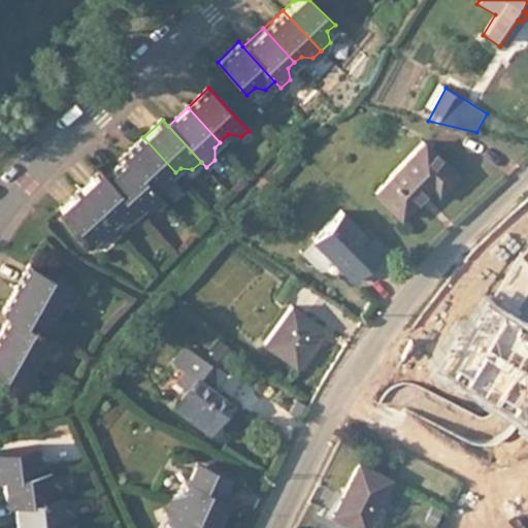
[(143,137),(123,156),(127,160),(161,196),(171,189),(170,176),(175,172),(143,137)]
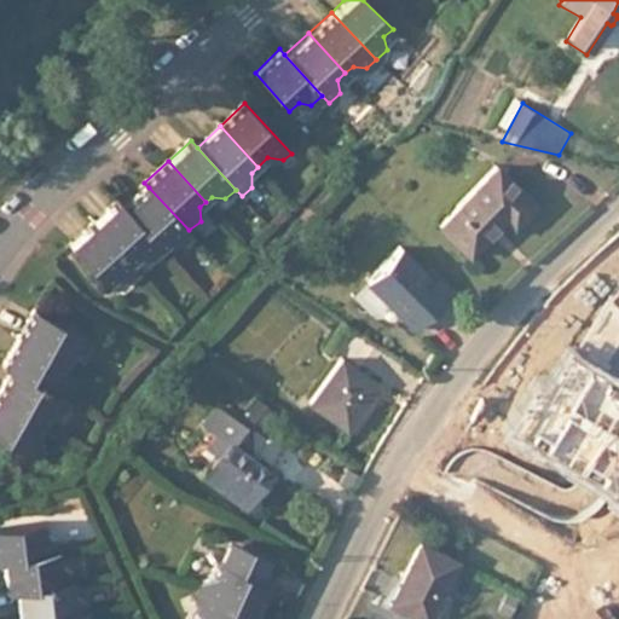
[(534,206),(497,166),(439,223),(468,254),(505,218),(514,225),(534,206)]
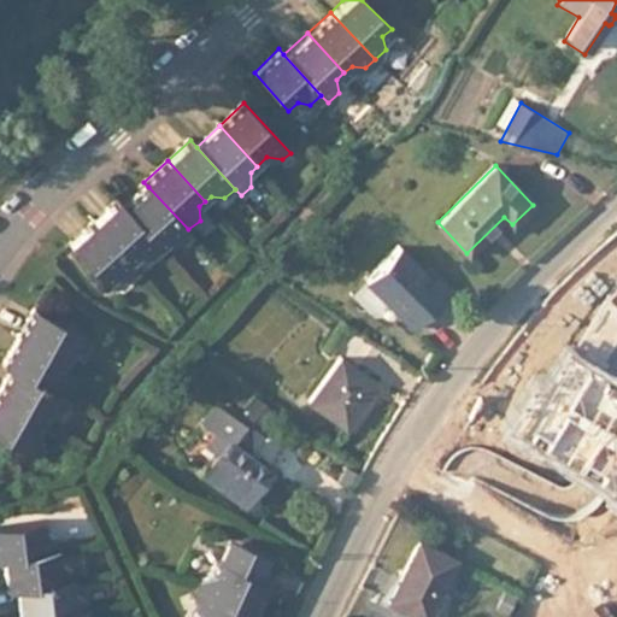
[(125,206),(164,248),(171,241),(186,244),(194,236),(188,229),(148,187),(125,206)]
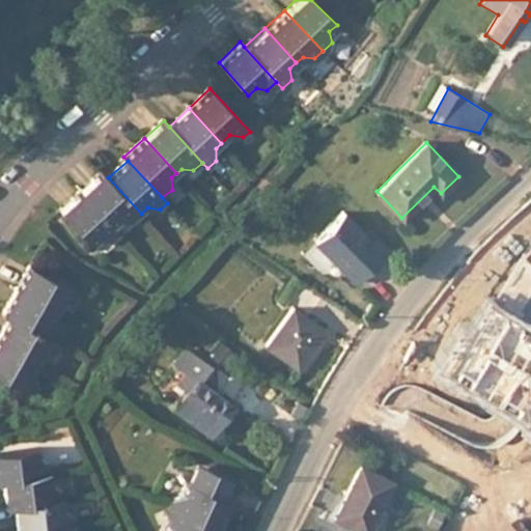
[(103,172),(82,191),(114,226),(121,219),(133,221),(141,214),(108,177),(103,172)]
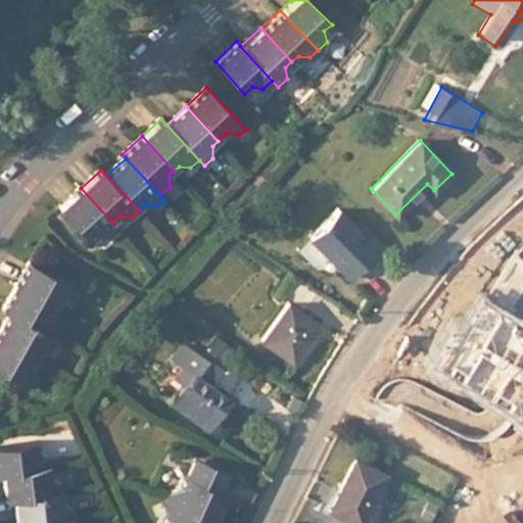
[(112,223),(81,188),(58,208),(90,242),(98,236),(109,238),(119,230),(112,223)]
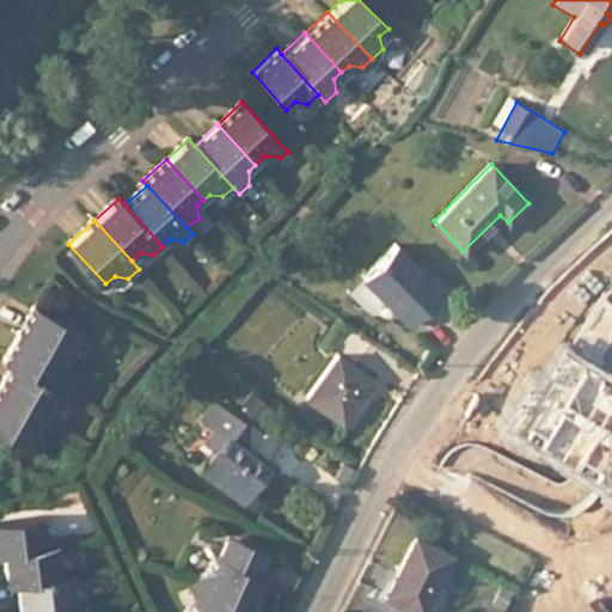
[(381,298),(398,314),(411,326),(444,294),(396,246),(363,280),(381,298)]
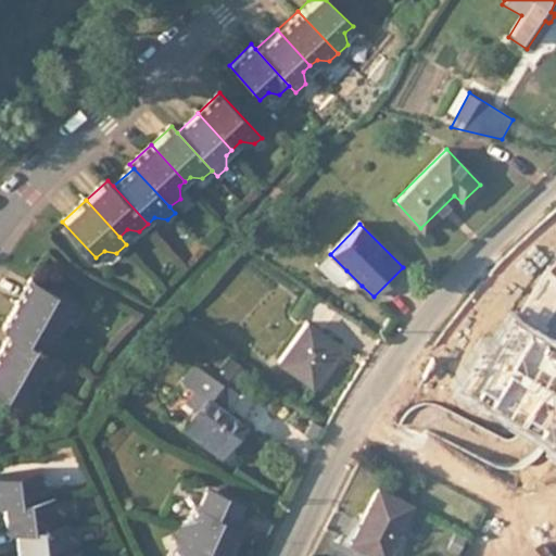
[(330,254),(316,267),(333,283),(346,270),(330,254)]
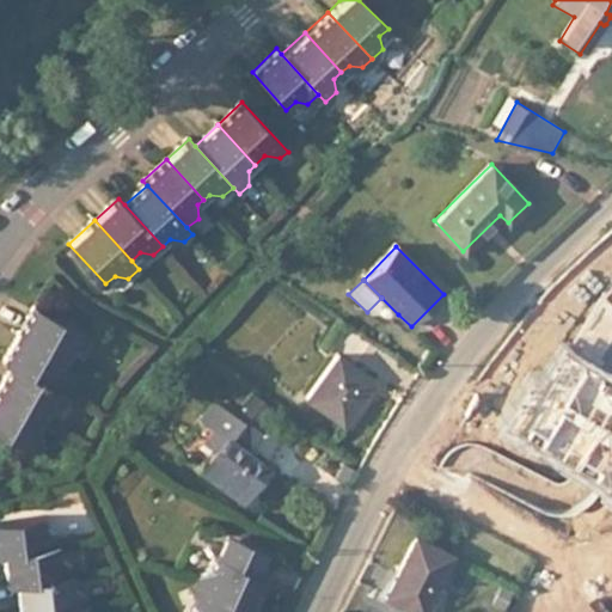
[(398,314),(381,298),(367,312),(387,326),(392,320),(398,314)]
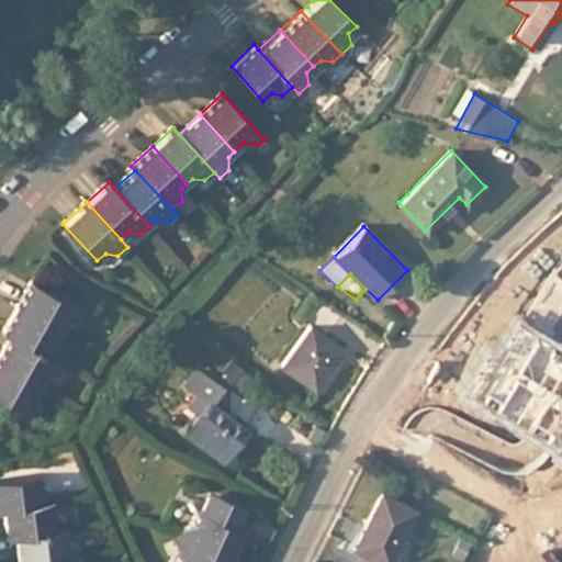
[(29,283),(15,306),(59,330),(65,322),(75,318),(80,307),(29,283)]
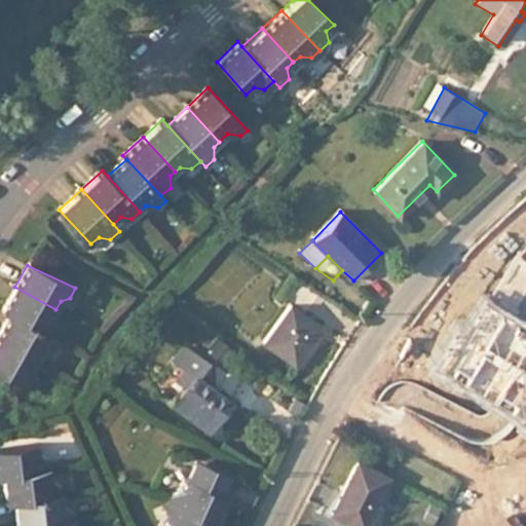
[(55,309),(14,287),(2,310),(8,313),(50,337),(57,327),(52,317),(55,309)]
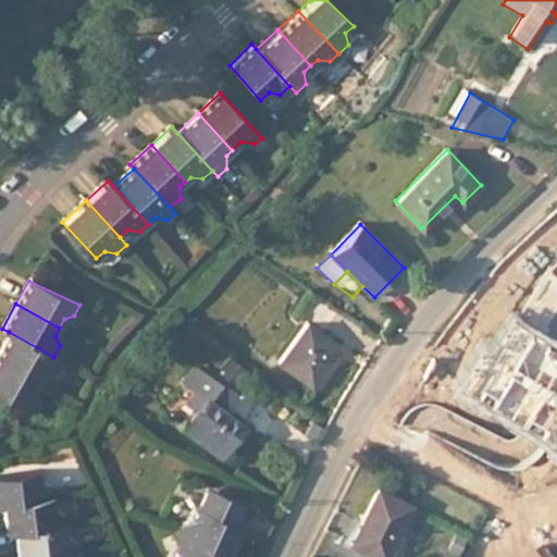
[(535,432),(548,441),(546,444),(549,445),(552,446),(556,449),(556,343),(544,335),(524,324),(509,314),(490,347),(481,342),(456,384),(457,385),(486,403),(512,419),(535,432)]
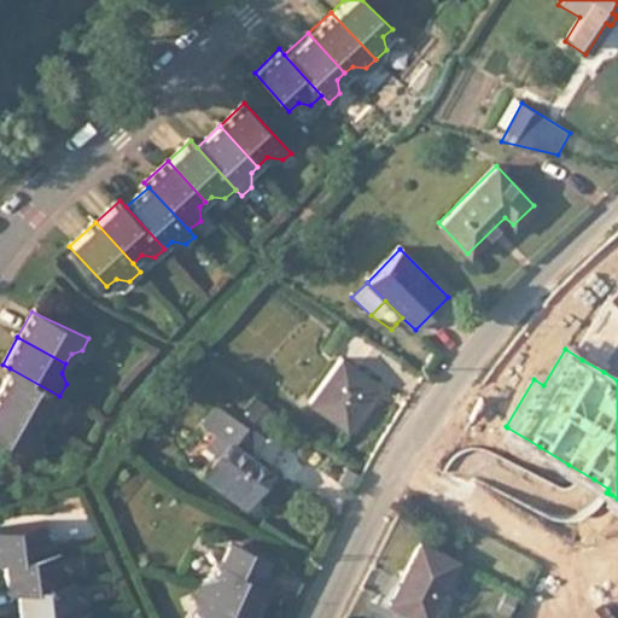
[(582,360),(604,372),(610,363),(588,350),(582,360)]
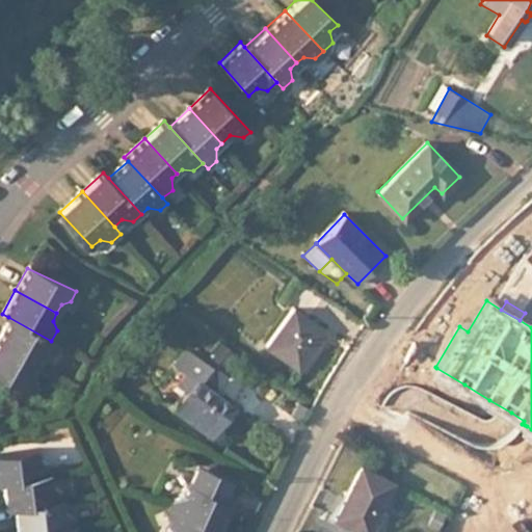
[(324,331),(293,310),(267,349),(298,371),(324,331)]
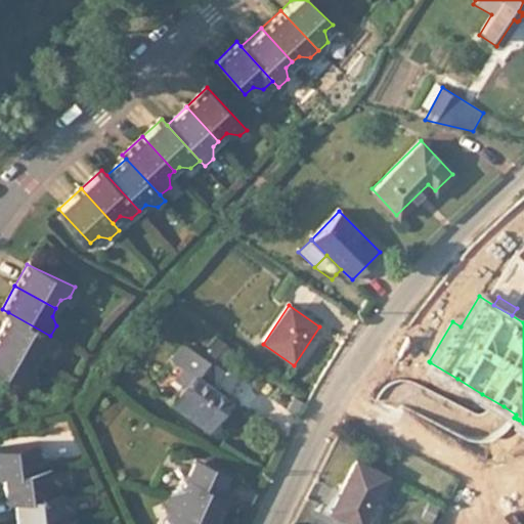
[(8,312),(0,328),(0,337),(38,358),(43,349),(52,347),(56,340),(50,336),(8,312)]
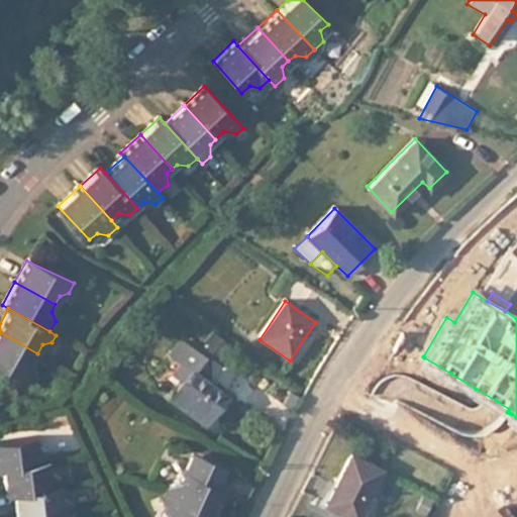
[(37,353),(0,332),(0,367),(29,383),(34,374),(30,365),(37,353)]
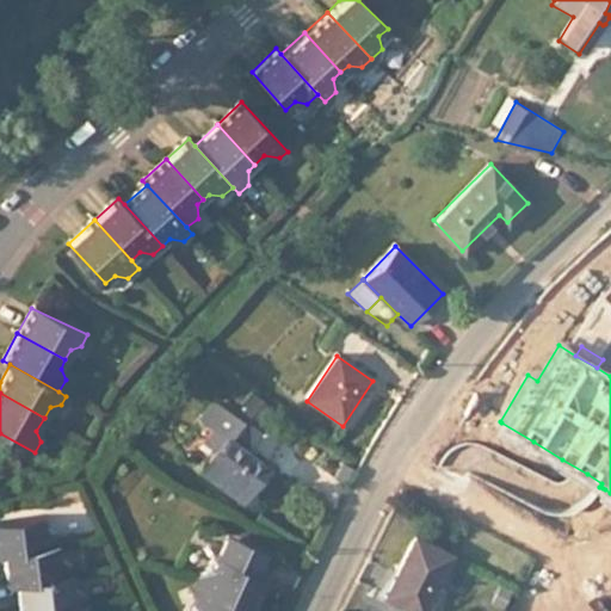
[(244,405),(248,408),(258,397),(254,394),(244,405)]
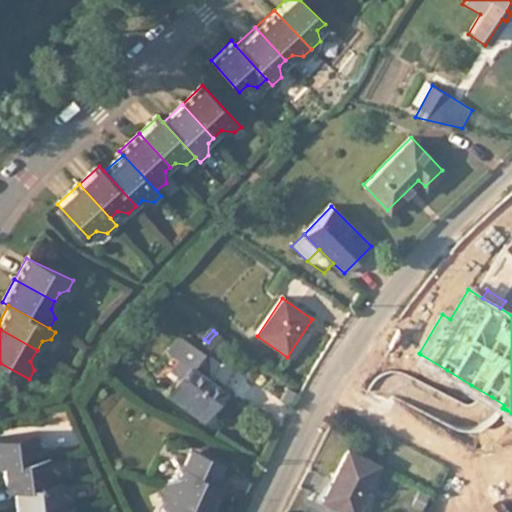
[(216,333),(208,342),(217,352),(226,343),(216,333)]
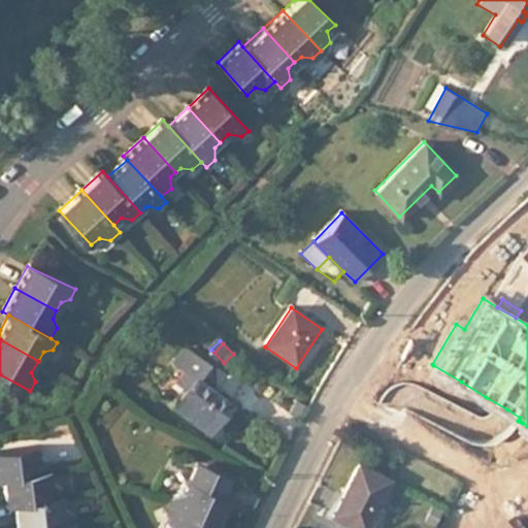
[(169,402),(205,434),(229,406),(197,378),(209,364),(208,365),(186,345),(174,359),(183,366),(189,372),(184,377),(188,381),(183,387),(169,402)]
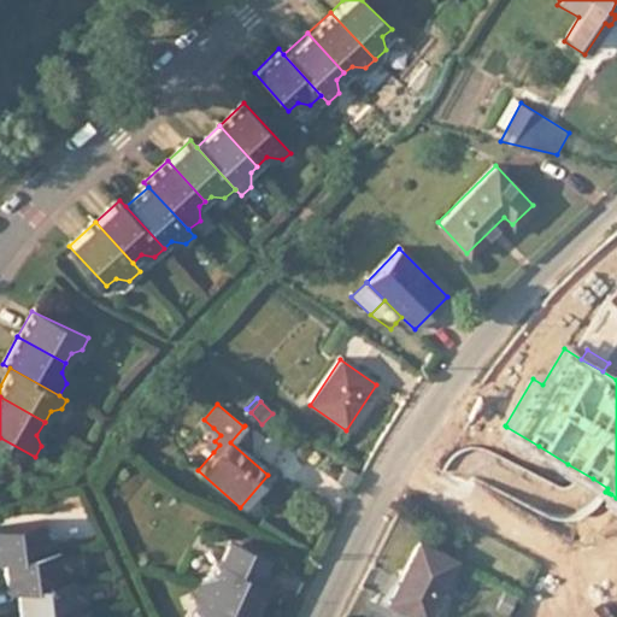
[(251,412),(247,417),(259,427),(262,424),(251,412)]
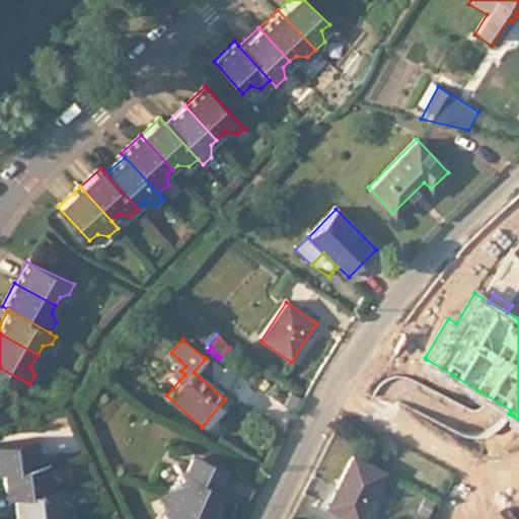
[(453,375),(426,359),(422,367),(448,383),(453,375)]
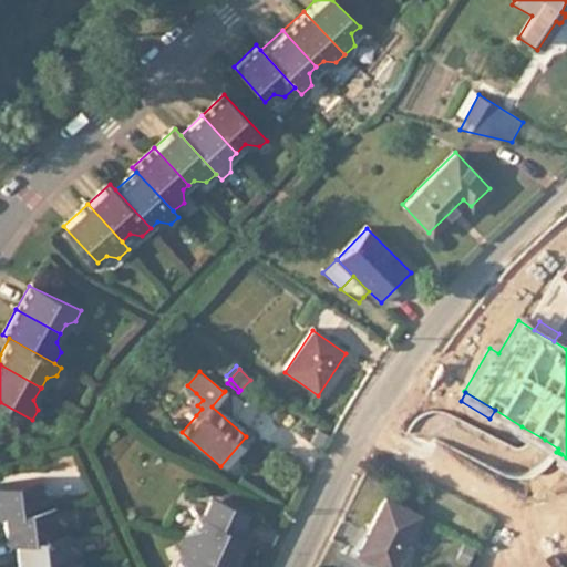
[(203,400),(196,393),(185,406),(196,415),(202,409),(197,405),(203,400)]
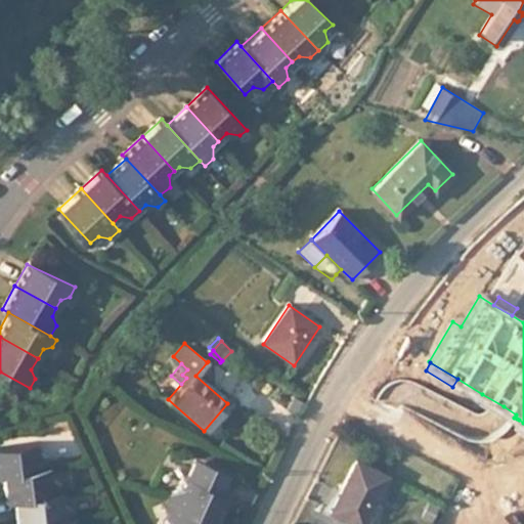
[(504,406),(482,394),(478,402),(498,415),(500,410),(504,406)]
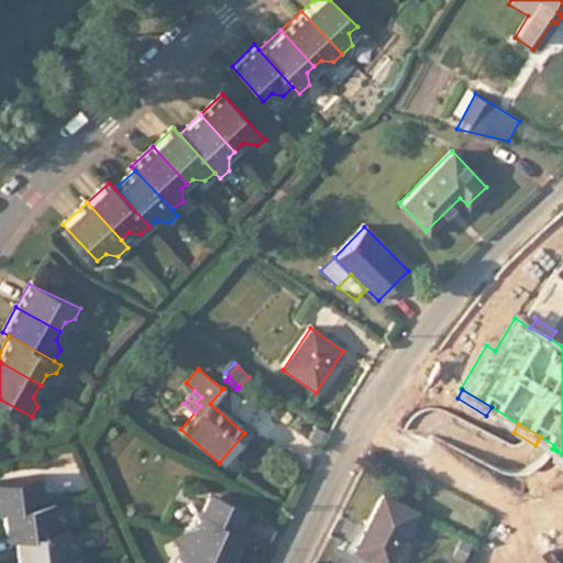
[(244,433),(219,463),(221,464),(246,435),(244,433)]
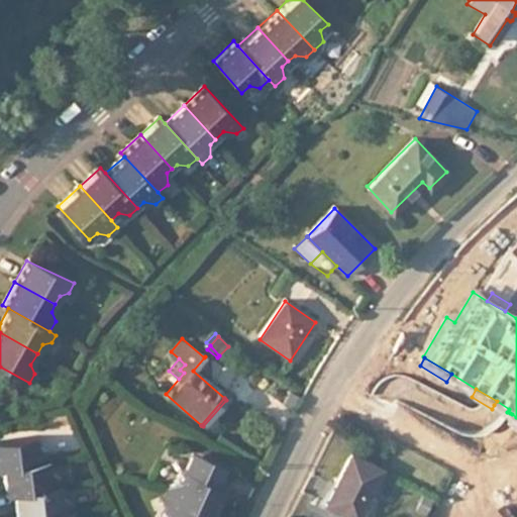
[(497,401),(494,405),(507,413),(507,412),(509,409),(497,401)]
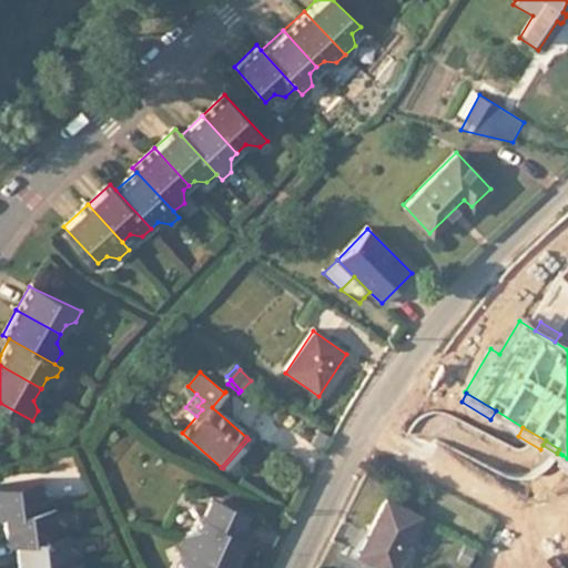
[(567,458),(563,455),(557,464),(567,470),(567,458)]
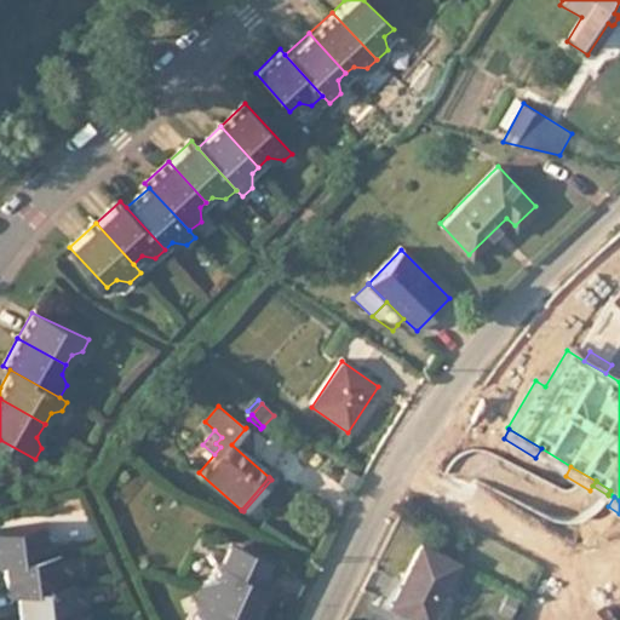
[(0,527),(0,558),(1,560),(55,551),(53,541),(45,535),(42,521),(0,527)]
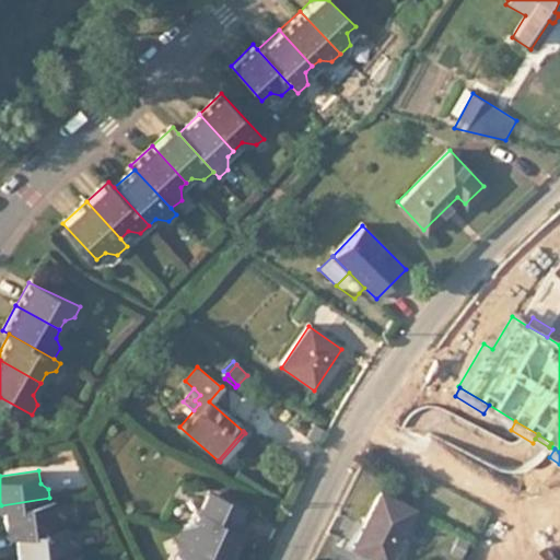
[(385,559),(413,509),(378,490),(350,544),(382,559),(385,559)]
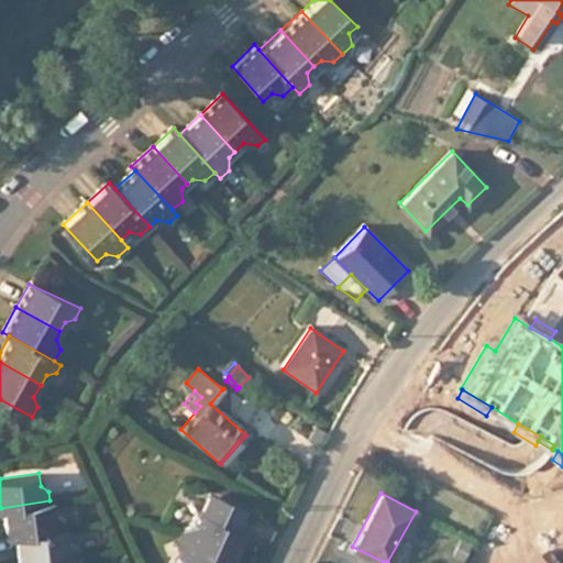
[(212,494),(210,499),(246,516),(249,510),(212,494)]
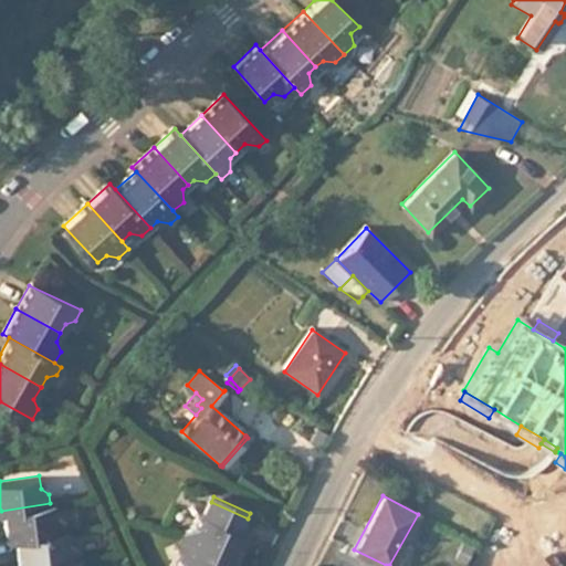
[(181,541),(236,565),(237,565),(250,537),(241,534),(248,519),(211,502),(200,526),(186,532),(181,541)]
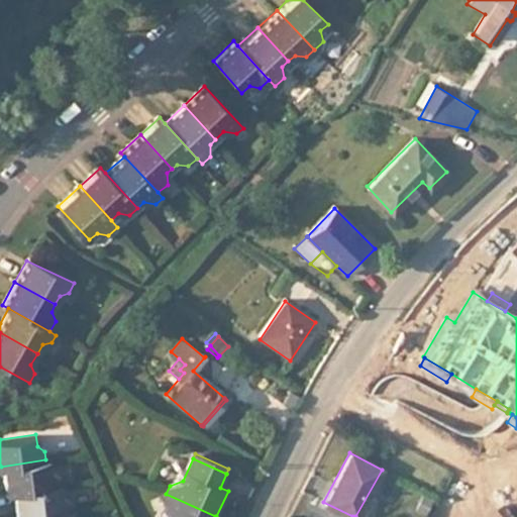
[(1,467),(6,492),(13,491),(58,485),(57,478),(47,473),(45,459),(1,467)]
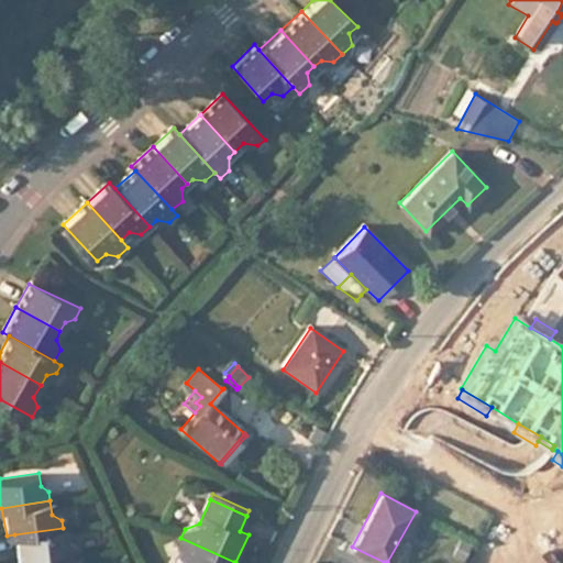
[(14,534),(18,562),(24,562),(29,562),(76,556),(75,547),(65,542),(63,528),(14,534)]
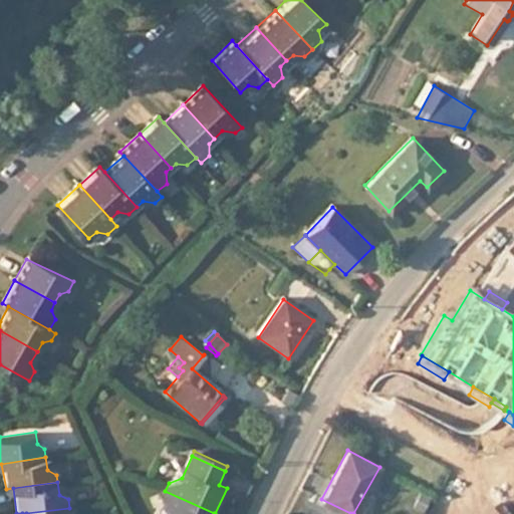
[(215,513),(214,513),(165,491),(161,501),(166,513),(215,513)]
